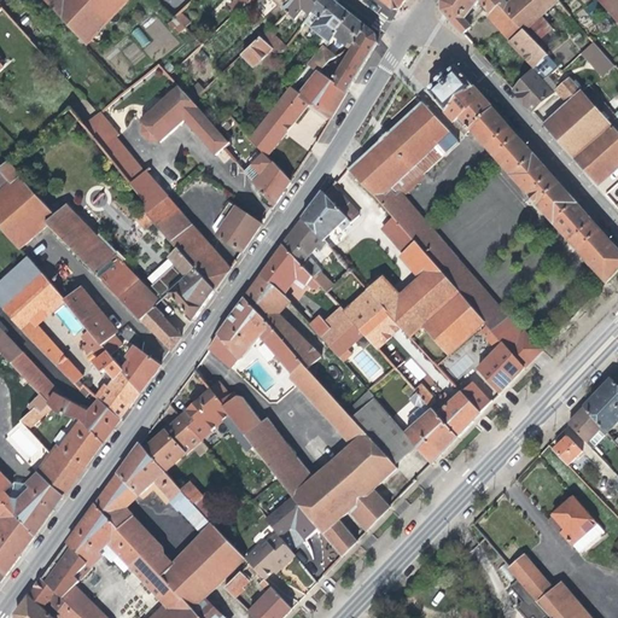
[(45,0),(87,45),(129,0),(45,0)]
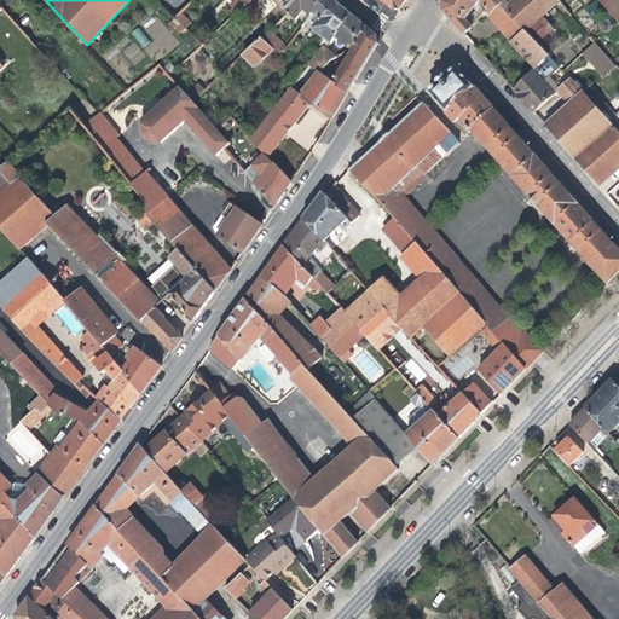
[(172,19),(192,0),(166,0),(160,6),(172,19)]
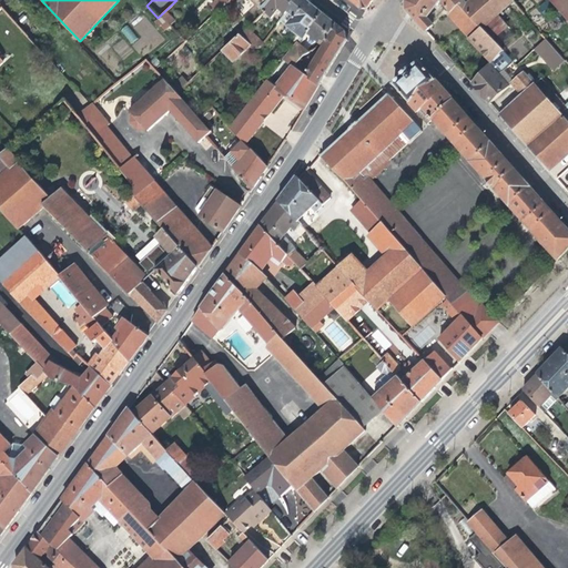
[(217,11),(231,0),(215,0),(212,3),(214,7),(212,9),(215,13),(217,11)]
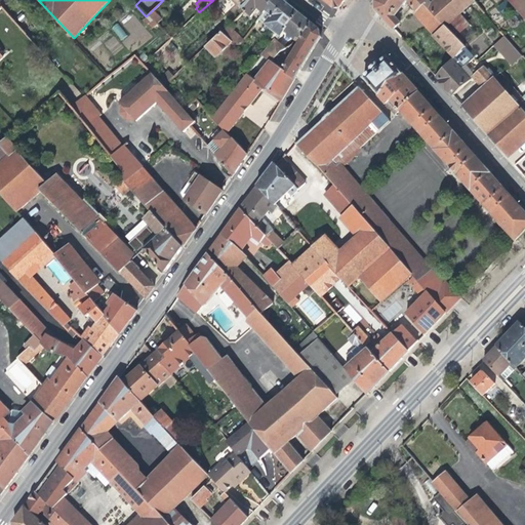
[(251,0),(240,0),(237,4),(242,9),(251,0)]
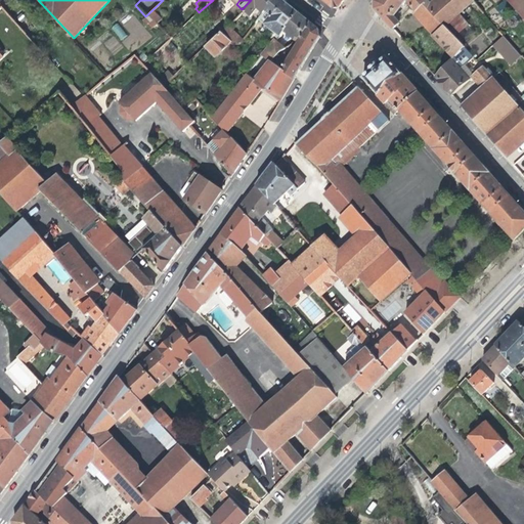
[(251,0),(242,9),(250,17),(258,10),(263,13),(265,10),(272,0),(251,0)]
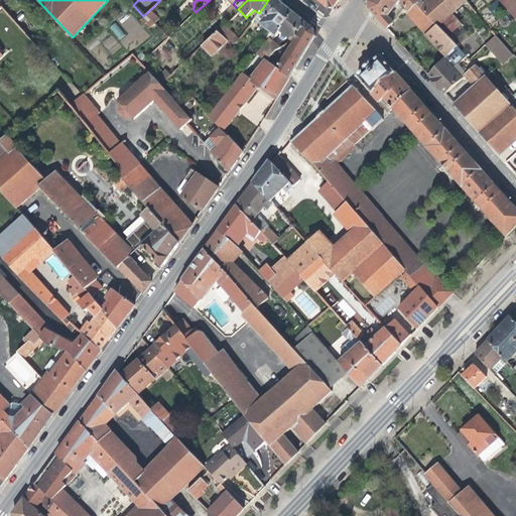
[(288,7),(280,0),(267,15),(260,23),(275,36),(279,31),(295,12),(288,7)]
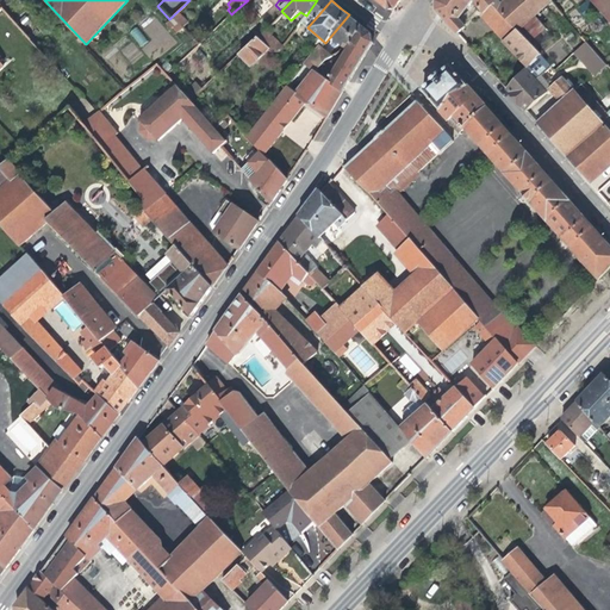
[(331,0),(317,0),(309,12),(316,18),(331,0)]
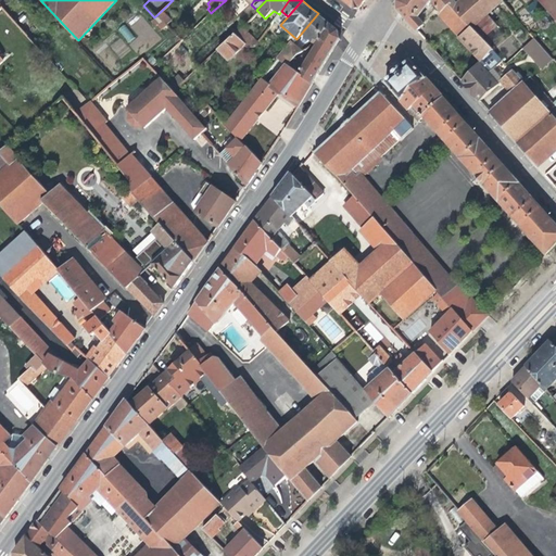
[(397,0),(399,10),(408,21),(418,32),(426,24),(419,16),(432,0),(431,0),(397,0)]
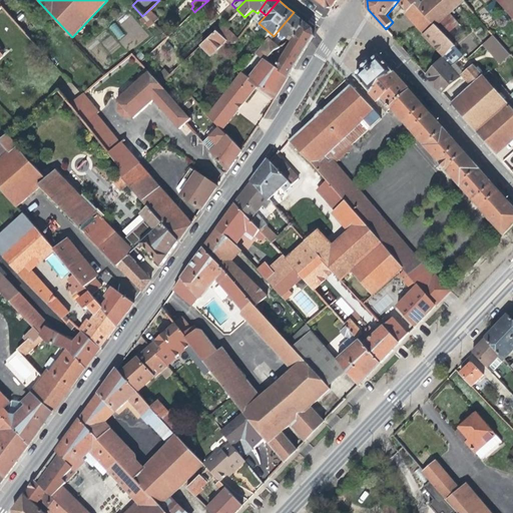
[(398,0),(399,0),(408,10),(412,14),(421,5),(416,0),(398,0)]
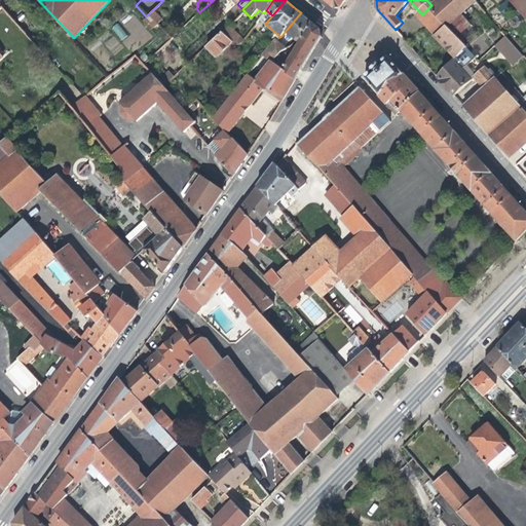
[(477,2),(474,0),(438,0),(434,4),(431,5),(449,25),(450,26),(477,2)]
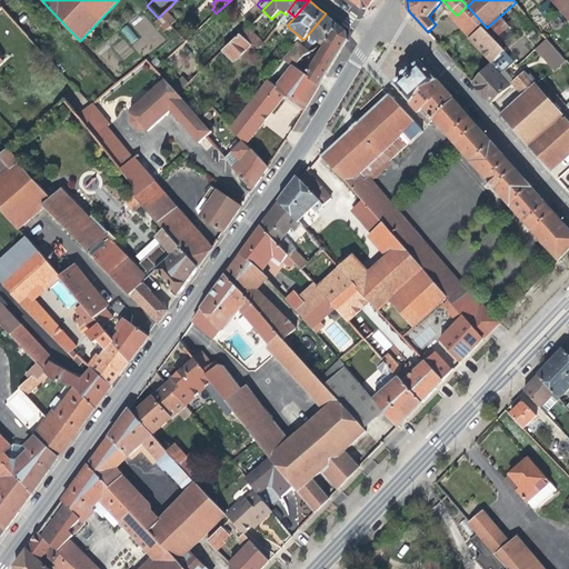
[(568,0),(560,0),(556,5),(568,19),(568,0)]
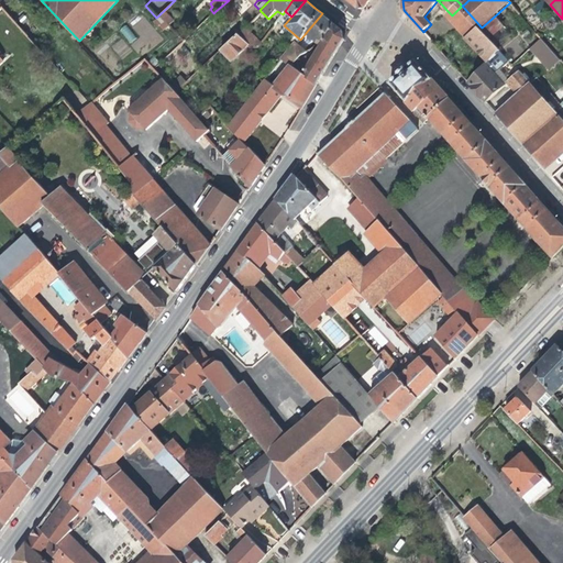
[(481,26),(462,6),(452,15),(448,11),(443,14),(466,40),(481,26)]
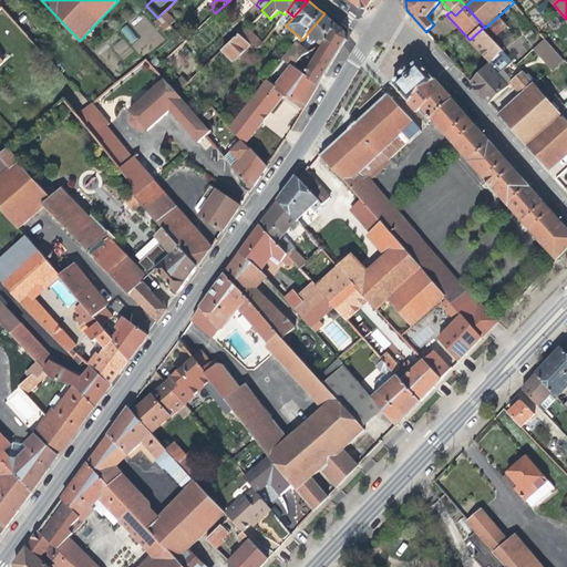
[(166,10),(154,21),(163,31),(175,20),(166,10)]
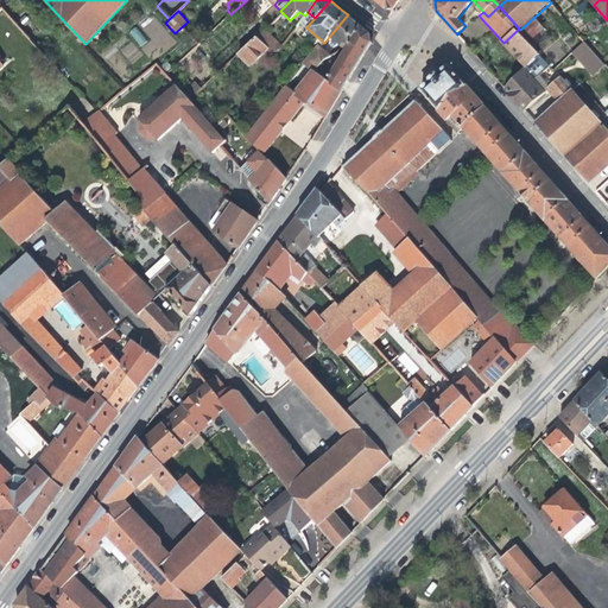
[(358,23),(348,14),(329,37),(347,51),(362,26),(358,23)]
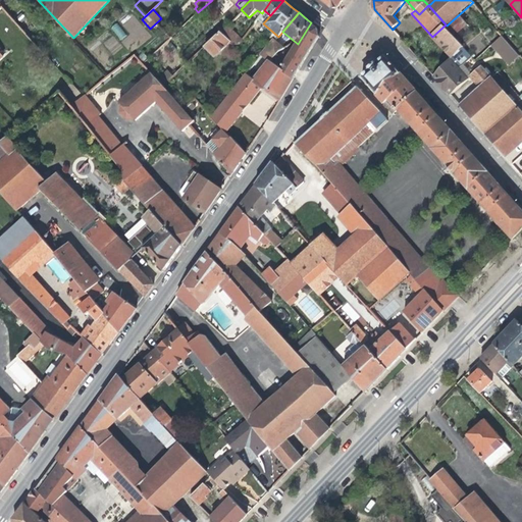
[(117,22),(111,27),(120,41),(126,36),(117,22)]
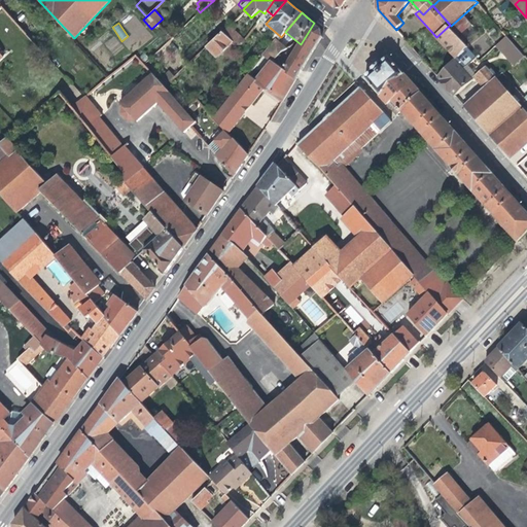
[(301,44),(285,68),(299,76),(311,55),(323,36),(322,29),(314,23),(301,44)]
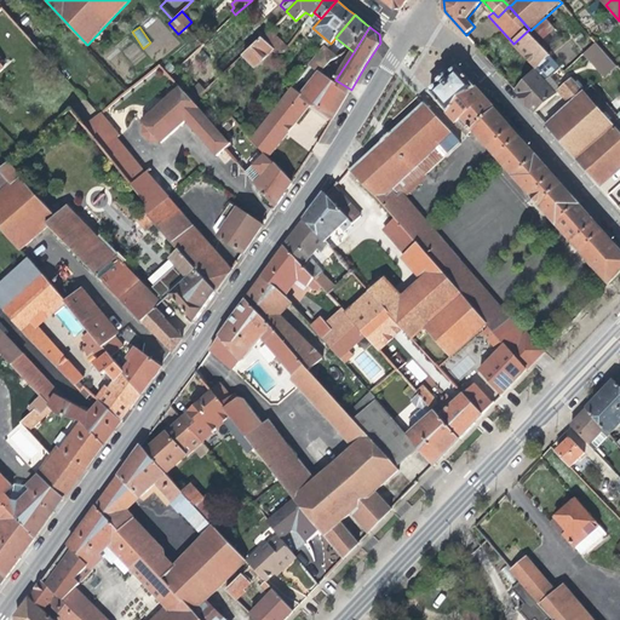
[(264,36),(275,49),(283,41),(271,29),(264,36)]
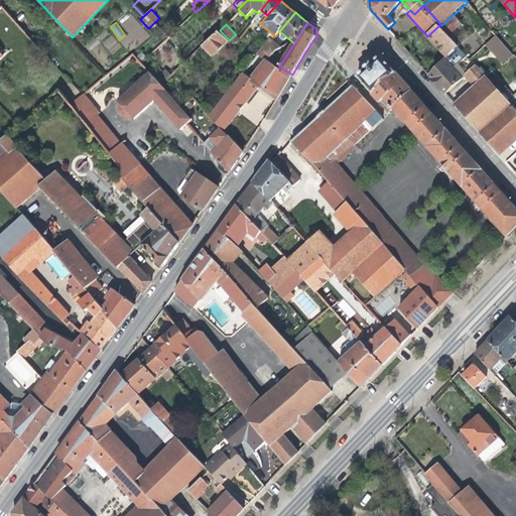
[(441,25),(440,24),(427,36),(446,57),(461,45),(441,25)]
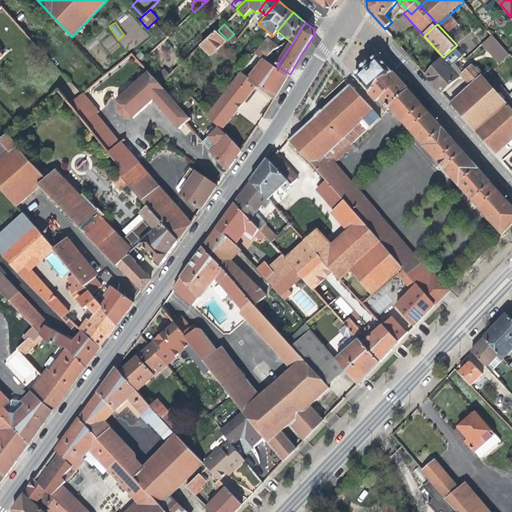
[(227,40),(218,30),(200,47),(210,58),(228,41),(227,40)]
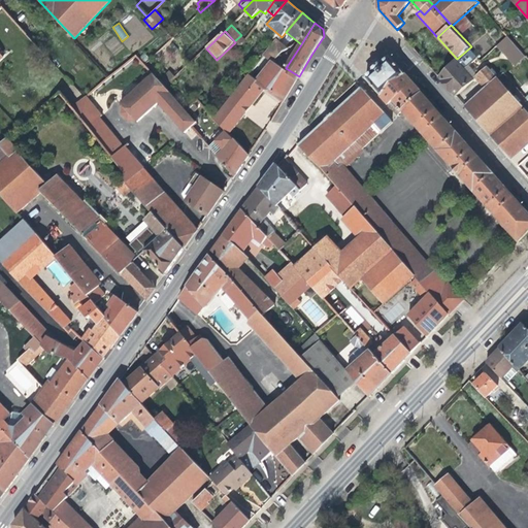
[(241,35),(234,41),(235,42),(238,44),(242,43),(245,39),(241,35)]
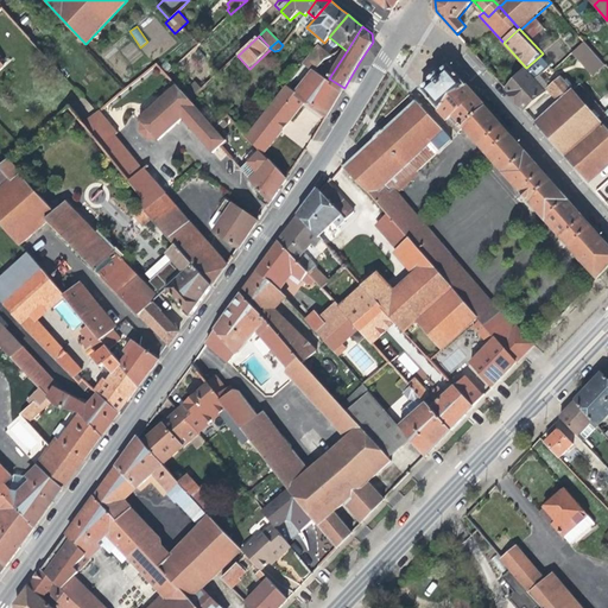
[(606,65),(586,42),(576,50),(583,58),(588,55),(596,64),(590,70),(594,75),(606,65)]
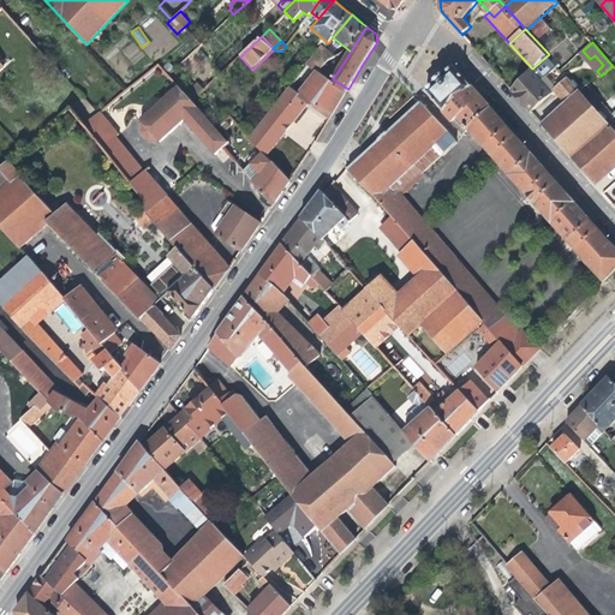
[(333,55),(323,47),(308,66),(316,73),(318,70),(324,64),(338,57),(335,54),(333,55)]
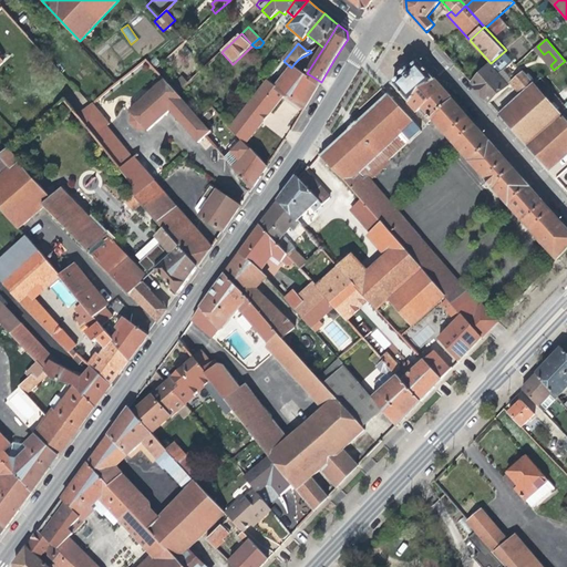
[(491,63),(492,64),(501,74),(515,61),(506,50),(491,63)]
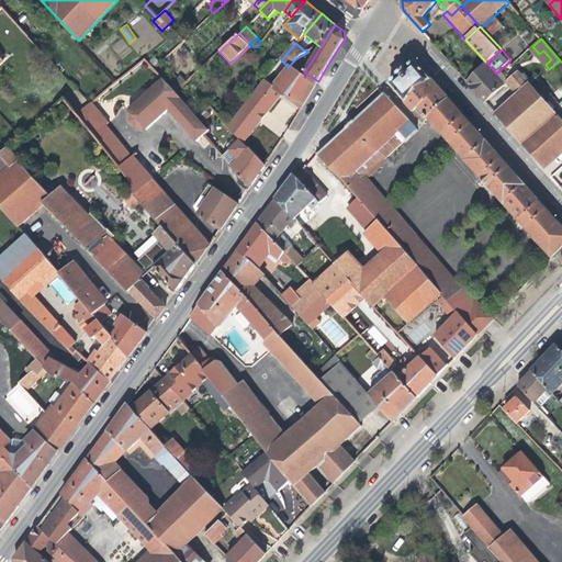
[(423,111),(444,90),(416,59),(408,66),(407,65),(395,76),(396,77),(390,82),(417,115),(423,111)]
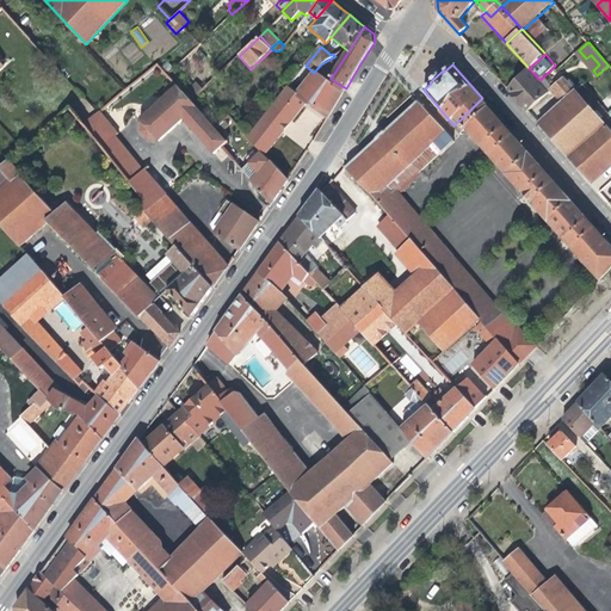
[(314,73),(297,92),(308,100),(306,103),(327,118),(335,105),(346,88),(331,79),(316,69),(314,73)]
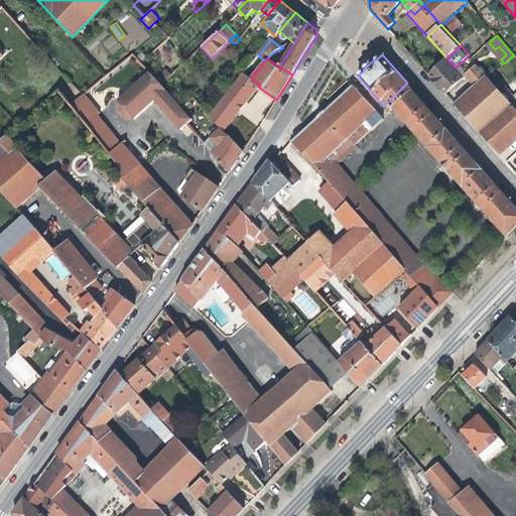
[(456,68),(447,58),(429,76),(438,85),(445,94),(464,77),(456,68)]
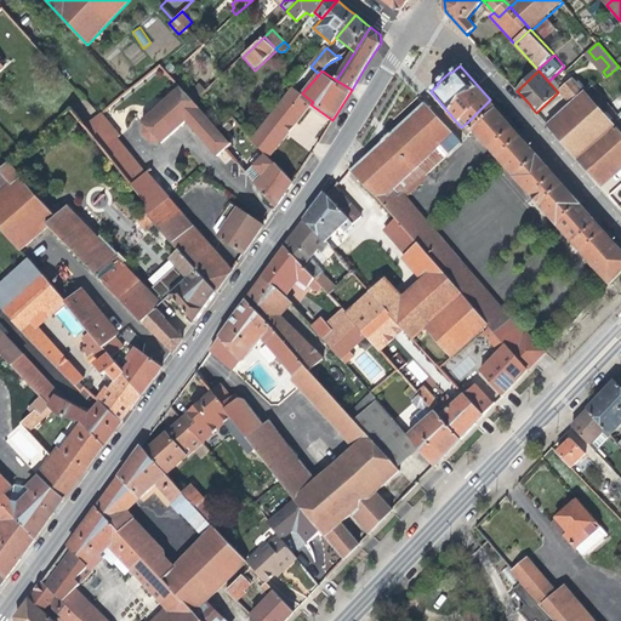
[(588,90),(576,77),(558,92),(571,106),(588,90)]
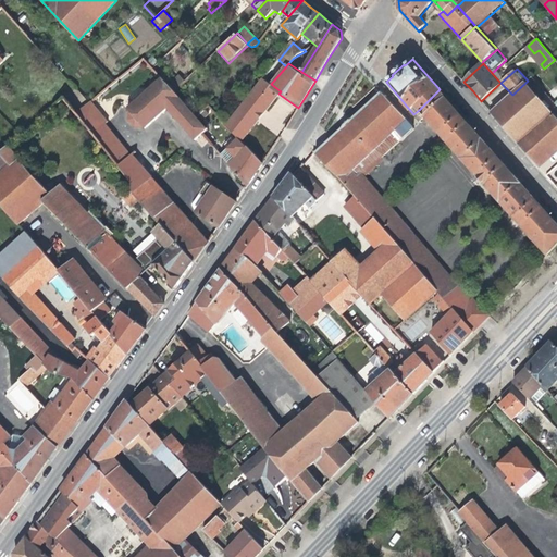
[(172,103),(180,97),(163,78),(128,109),(145,126),(146,127),(172,103)]
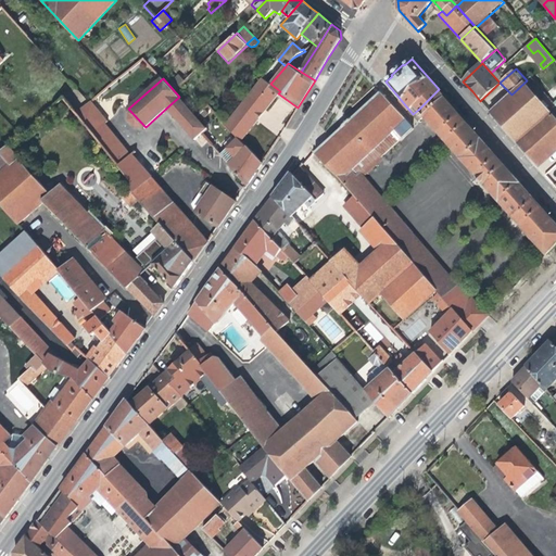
[(242,140),(278,93),(280,91),(270,84),(263,78),(226,124),(239,136),(242,140)]
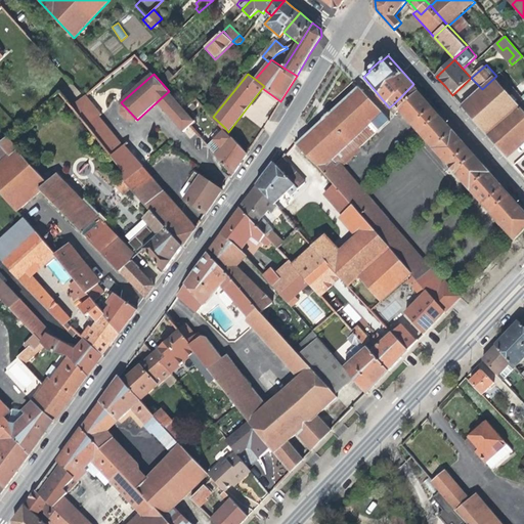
[(511,159),(520,149),(523,145),(523,105),(523,104),(496,76),(482,89),(463,106),(511,159)]
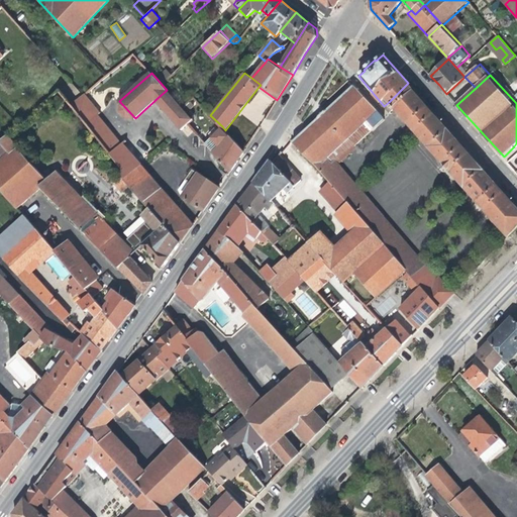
[(419,96),(408,83),(389,102),(508,235),(516,226),(516,204),(487,171),(450,130),(419,96)]
